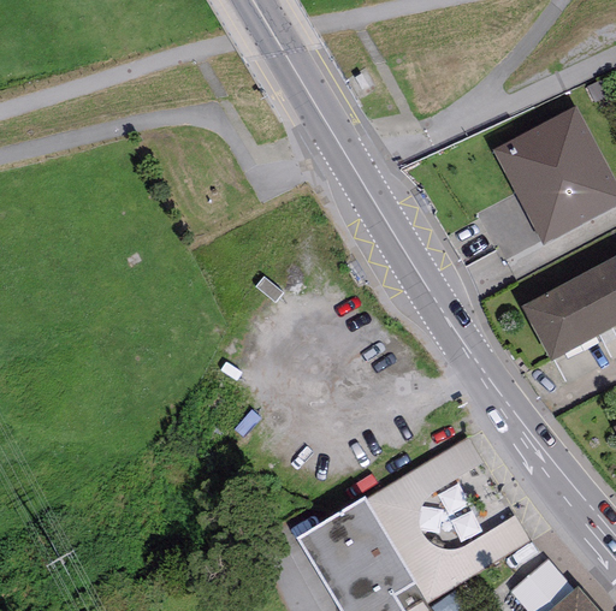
[(615,178),(576,105),(491,149),(543,244),(615,203),(615,178)]
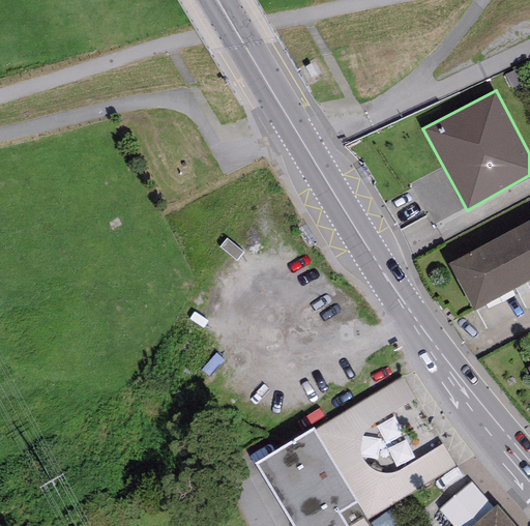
[(529,220),(448,263),(474,311),(529,281),(529,220)]
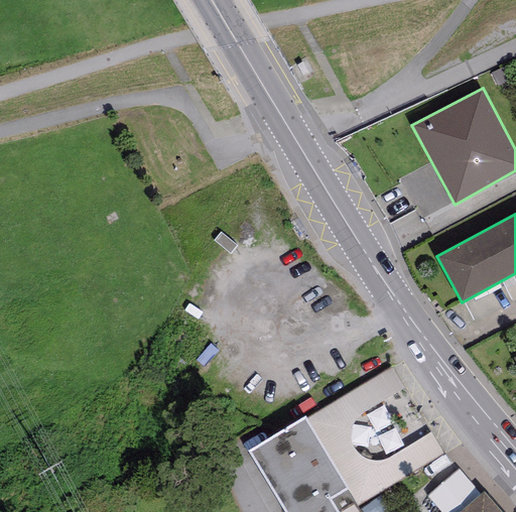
[(392,366),(248,451),(285,511),(340,511),(444,452),(392,366)]
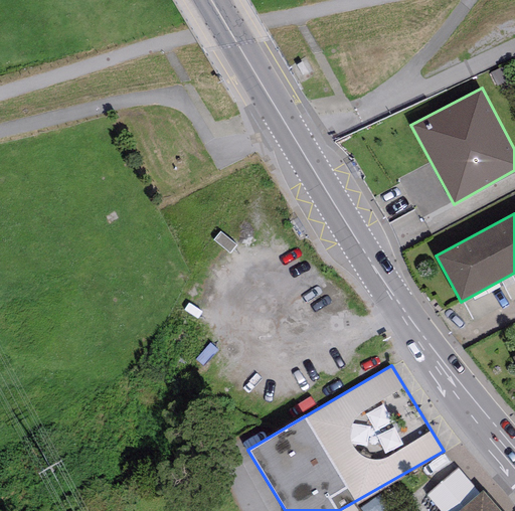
[(442,510),(459,510),(481,493),(459,467),(426,493),(442,510)]
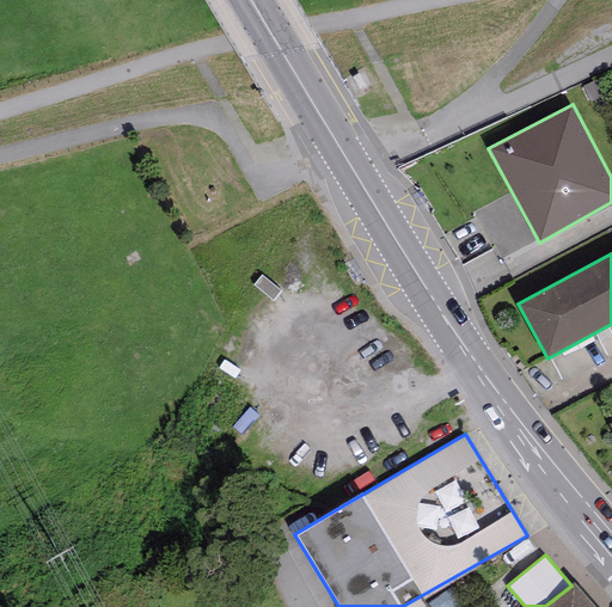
[(545,606),(597,606),(574,582),(571,586),(545,606)]
